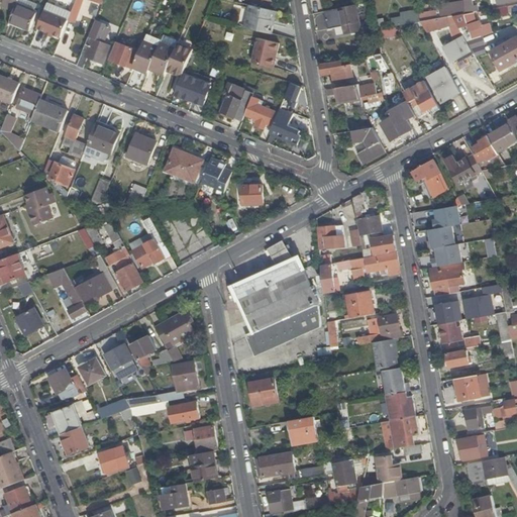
[(4,0),(2,7),(12,12),(17,0),(4,0)]
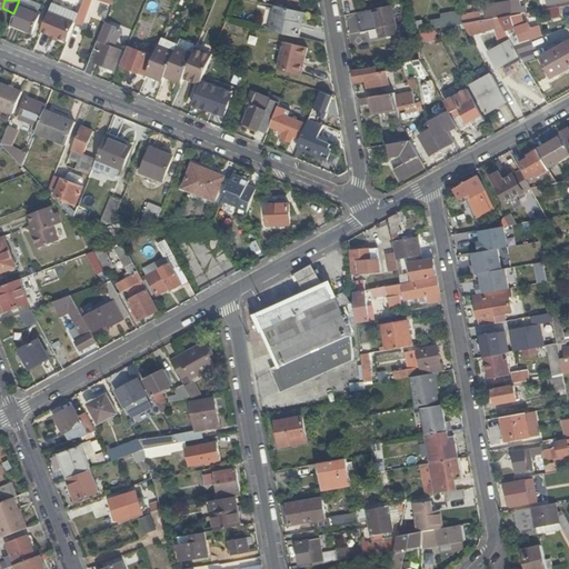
[(42,5),(30,0),(20,0),(19,5),(39,12),(42,5)]
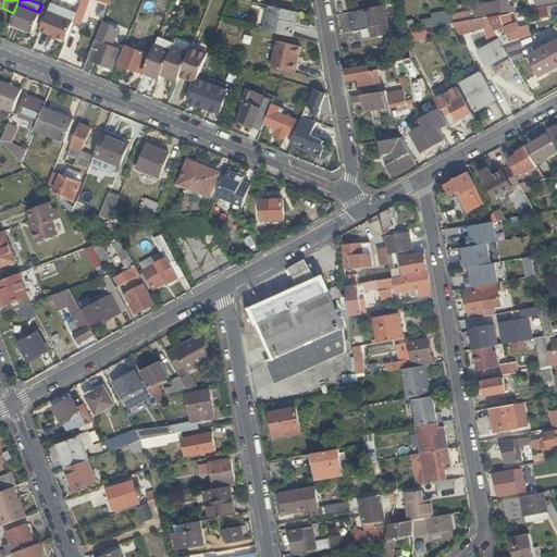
[(82,0),(77,13),(74,21),(81,24),(90,1),(89,1),(88,0),(82,0)]
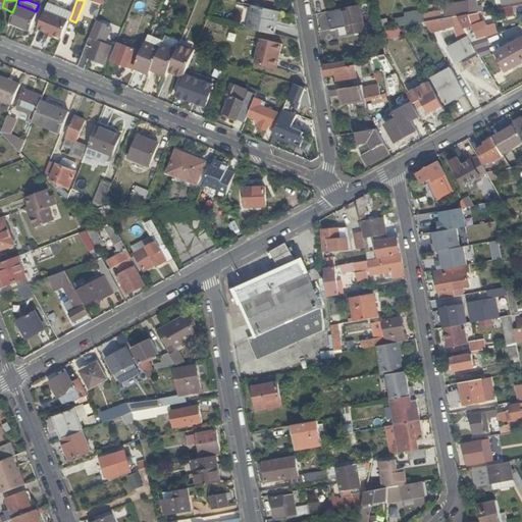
[(468,0),(470,6),(472,13),(483,11),(482,5),(477,6),(475,0),(468,0)]
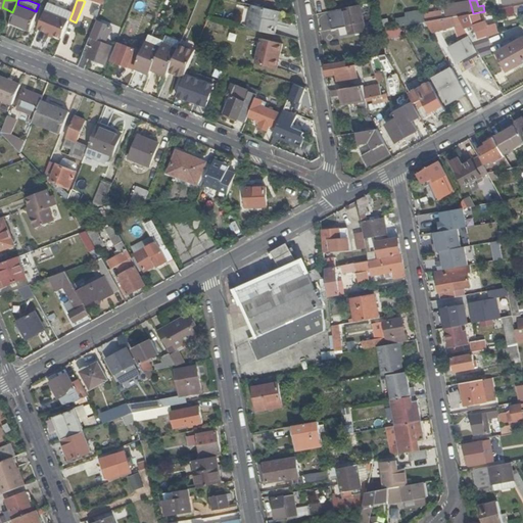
[(73,12),(48,3),(45,11),(69,20),(69,19),(73,12)]
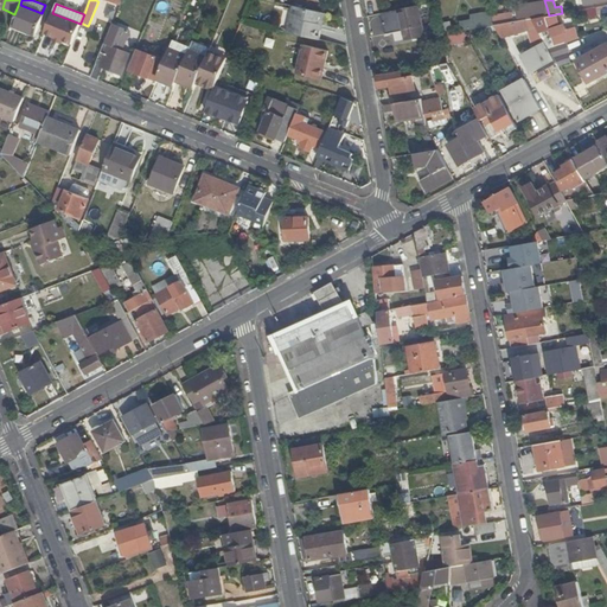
[(20,5),(11,27),(36,37),(44,14),(42,13),(20,5)]
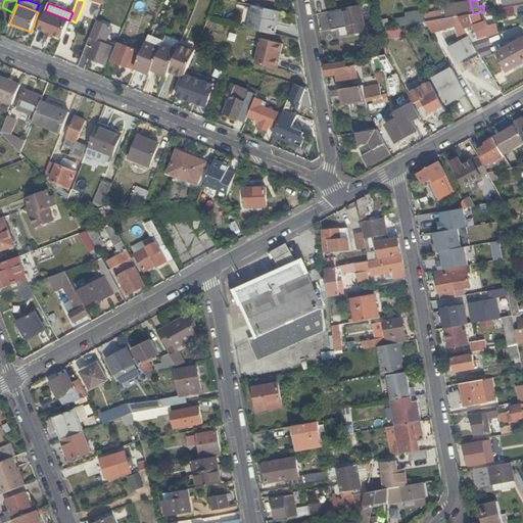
[(361,4),(345,8),(349,26),(350,31),(365,28),(364,22),(361,4)]
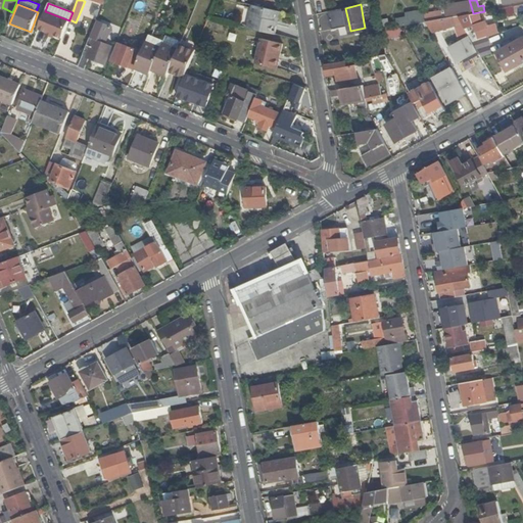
[(249,28),(275,34),(278,21),(280,22),(283,12),(254,5),(249,28)]
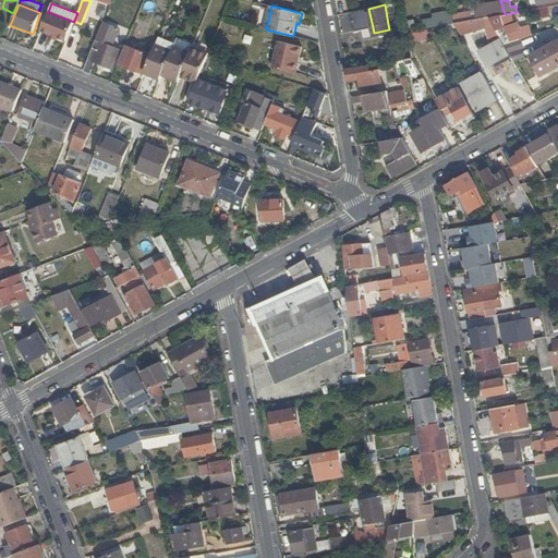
[(493,8),(494,16),(505,14),(502,7),(493,8)]
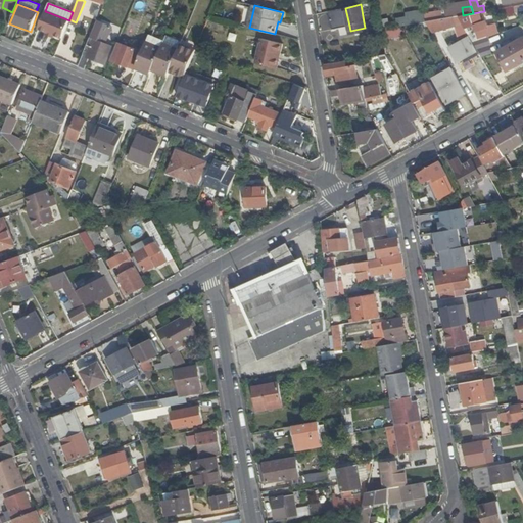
[(443,18),(460,16),(463,15),(462,7),(441,10),(443,18)]
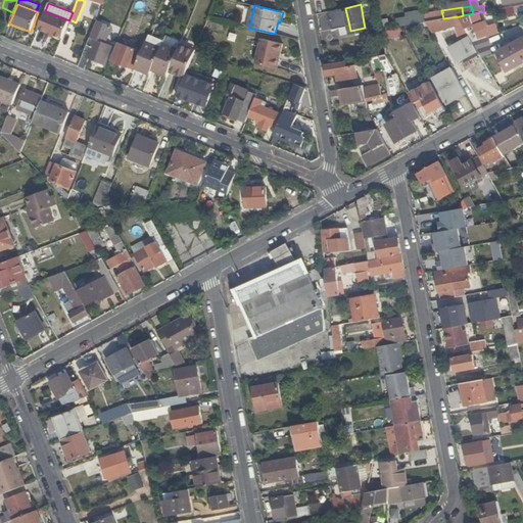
[(425,12),(426,20),(443,18),(441,10),(425,12)]
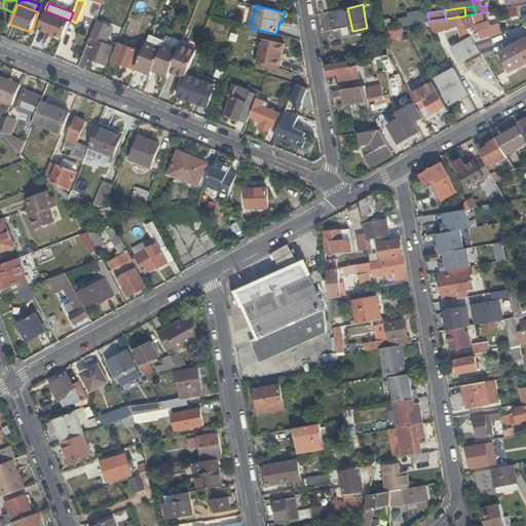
[(45,11),(38,29),(63,39),(68,25),(70,21),(45,11)]
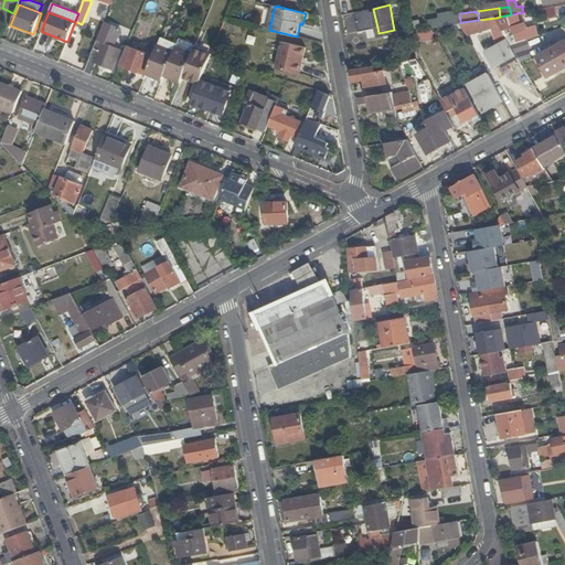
[(512,25),(518,44),(526,41),(523,30),(522,27),(520,16),(510,18),(511,22),(508,23),(509,25),(512,25)]
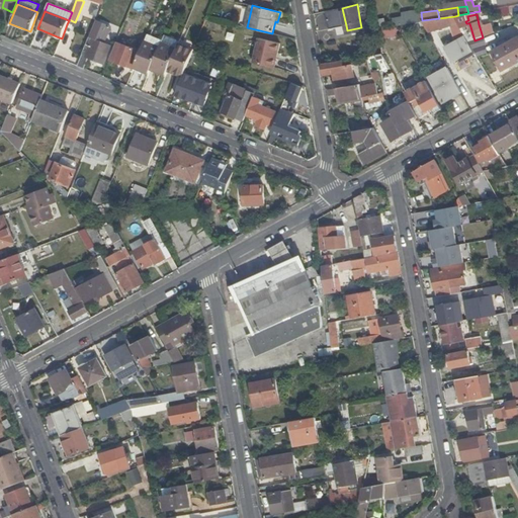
[(449,25),(446,17),(427,23),(430,31),(449,25)]
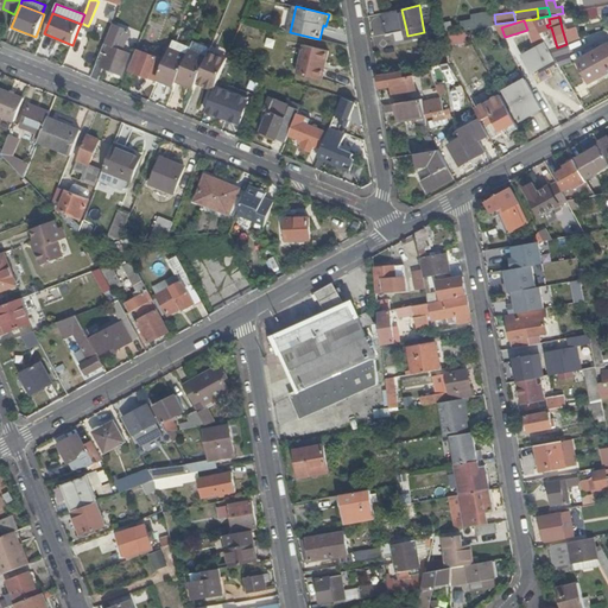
[(90,77),(99,81),(105,68),(121,75),(130,55),(105,44),(90,77)]
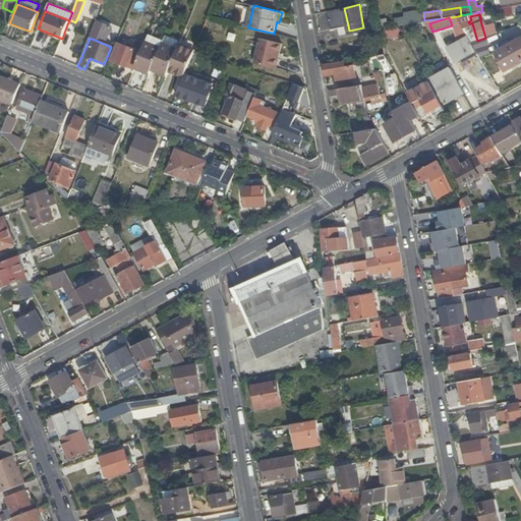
[(281,53),(283,44),(262,39),(255,63),(275,67),(279,52),(281,53)]
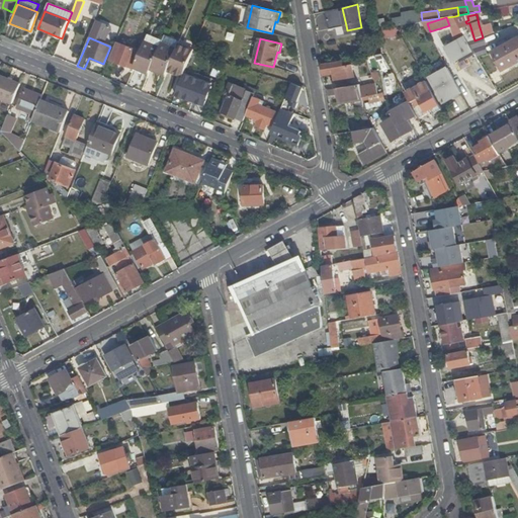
[(466,53),(473,50),(469,41),(467,38),(460,42),(459,40),(449,47),(447,44),(445,45),(446,48),(454,62),(467,54),(466,53)]
